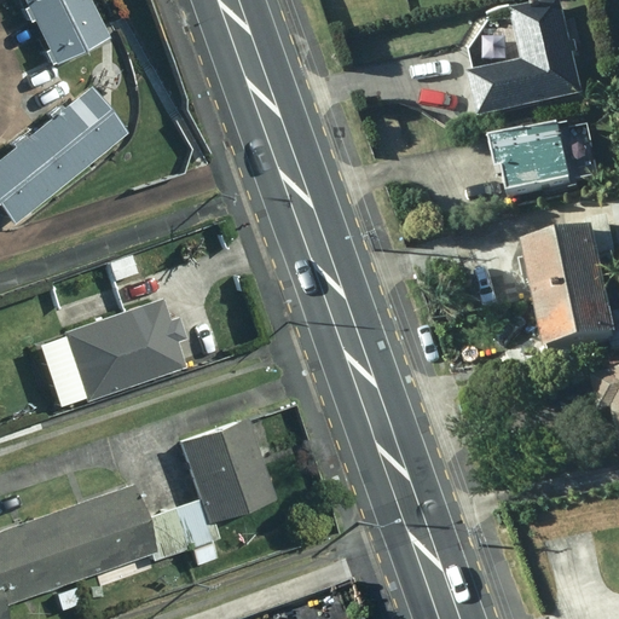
[(109,38),(90,0),(24,0),(29,7),(24,9),(28,18),(34,16),(51,51),(47,52),(53,64),(109,38)]
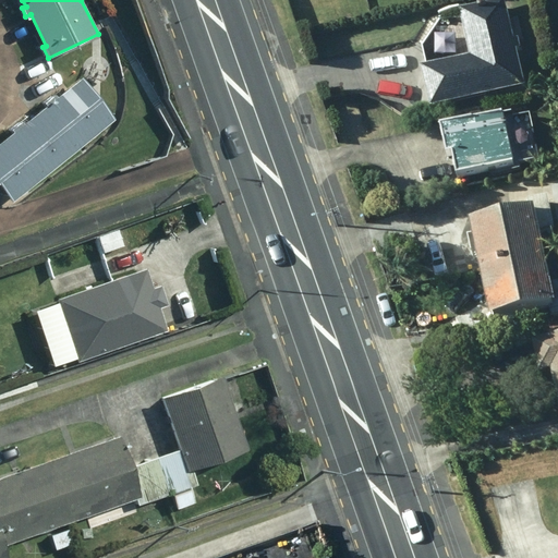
[(412,72),(421,112),(517,91),(509,53),(517,52),(513,40),(507,43),(498,2),(452,13),(455,19),(435,22),(414,51),(419,71),(412,72)]
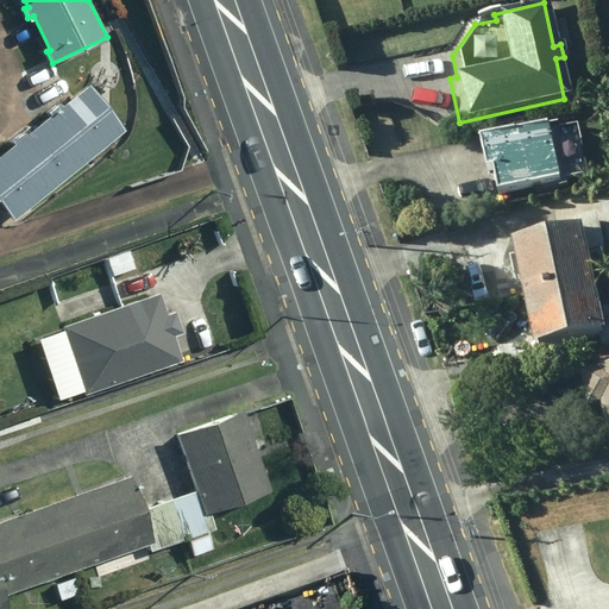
[(0,203),(13,221),(126,131),(89,85),(62,107),(58,102),(50,111),(52,114),(26,135),(24,132),(10,143),(13,146),(0,156),(0,203)]
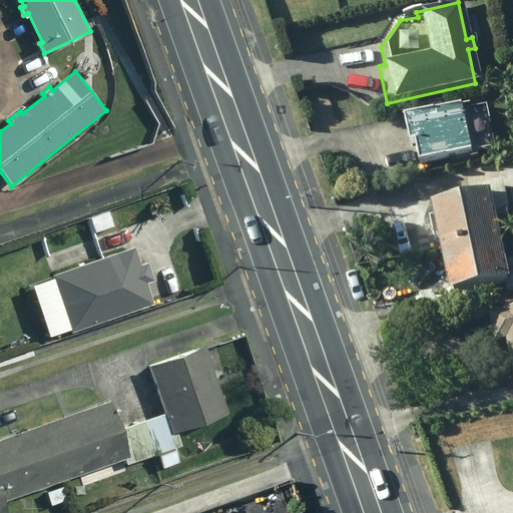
[(458,107),(395,119),(401,146),(406,145),(410,167),(468,156),(458,107)]
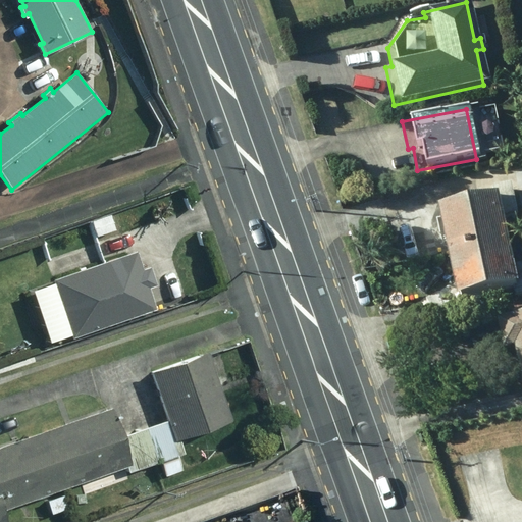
[(490,193),(492,202),(435,214),(446,258),(504,245),(499,223),(517,219),(510,189),(490,193)]
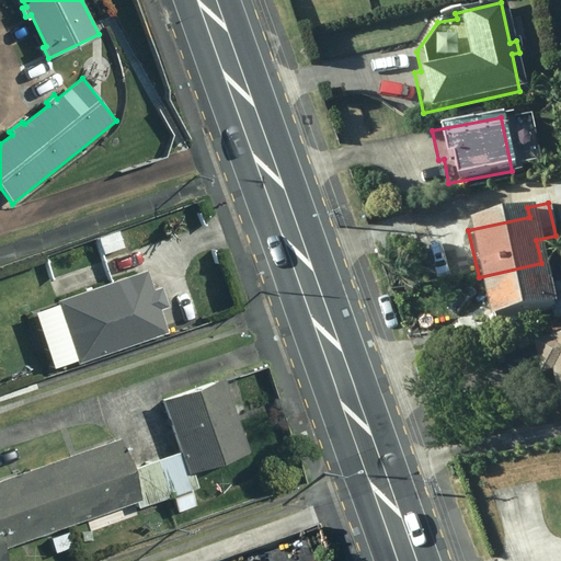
[(552,310),(541,263),(479,277),(489,324),(552,310)]
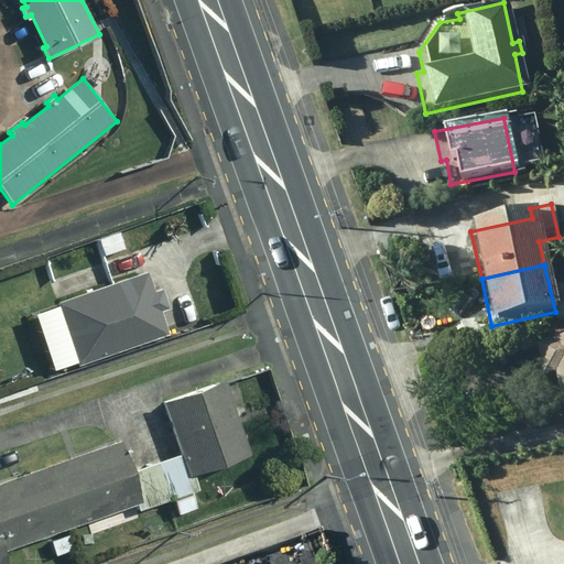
[(57,302),(79,366),(170,335),(148,271),(57,302)]
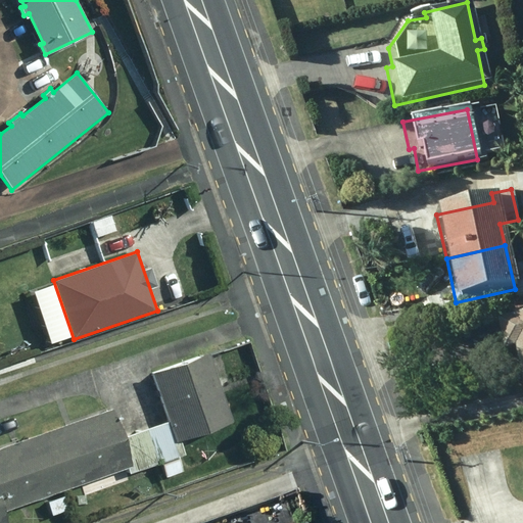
[(522,395),(522,318),(491,325),(497,352),(509,350),(520,396),(522,395)]
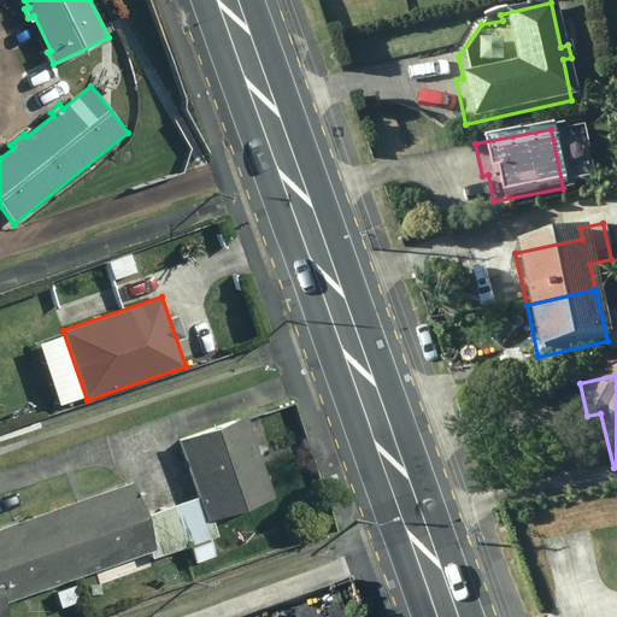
[(134,482),(0,529),(0,616),(9,616),(5,604),(151,551),(154,559),(188,548),(194,565),(217,557),(211,540),(221,536),(216,521),(277,499),(247,416),(180,440),(200,498),(146,517),(134,482)]
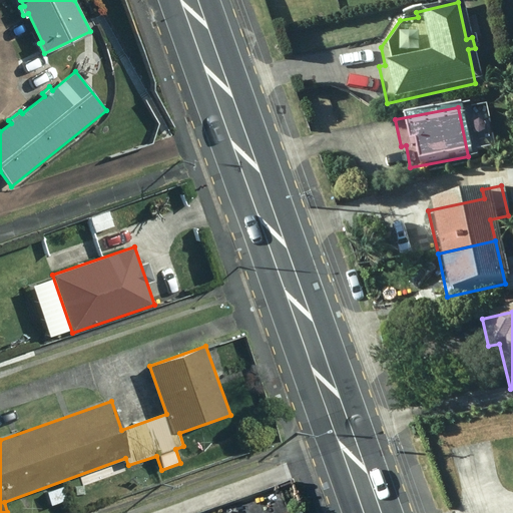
[(64,487),(47,492),(51,505),(68,501),(64,487)]
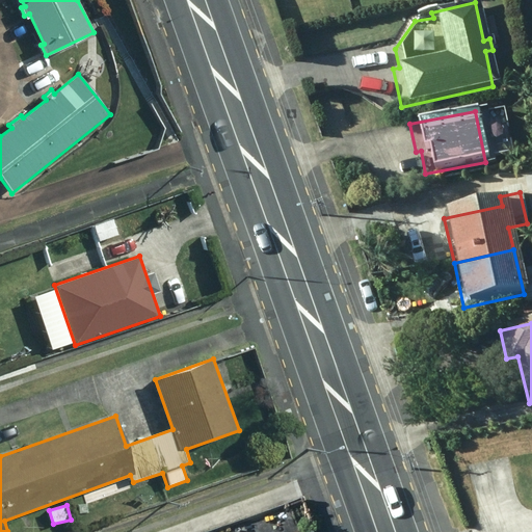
All buildings are outlined.
